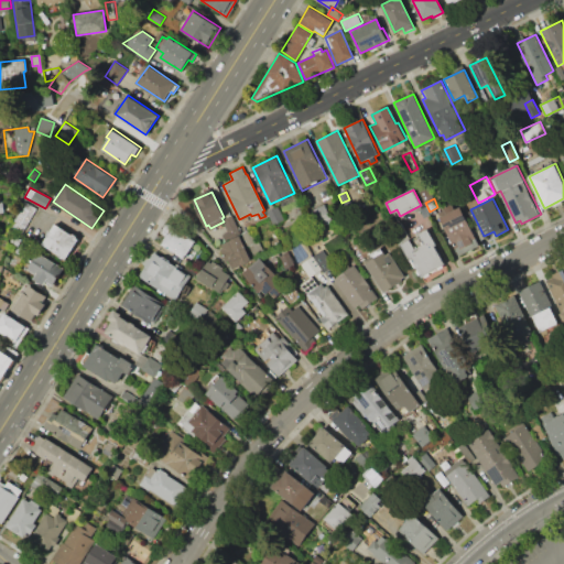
[(25,201),(38,209),(21,235),(8,226),(25,201)]
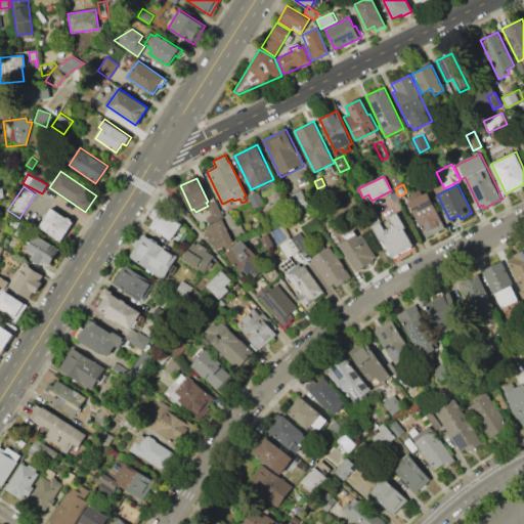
[(302,189),(310,206),(293,214),(285,199),(302,189)]
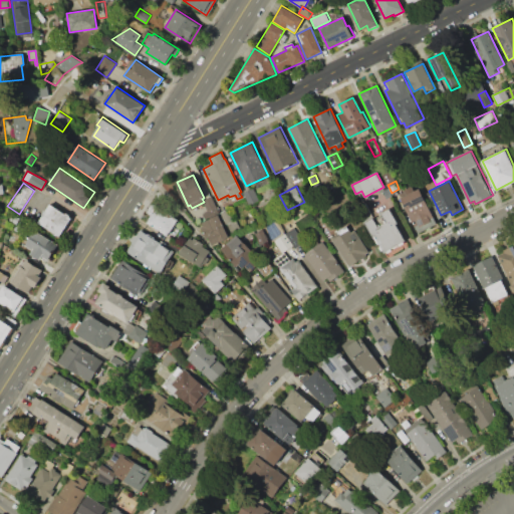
[(401,198),(407,195),(404,190),(413,186),(415,191),(420,189),(437,222),(418,231),(401,198)]
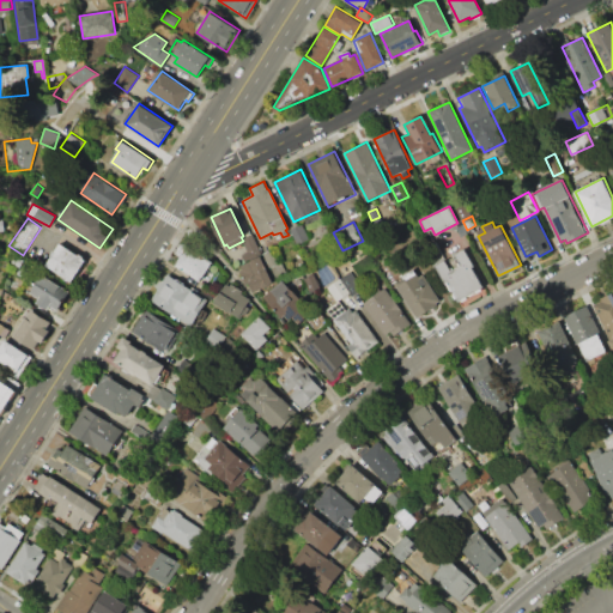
[(302,224),(309,240),(298,244),(291,230),(302,224)]
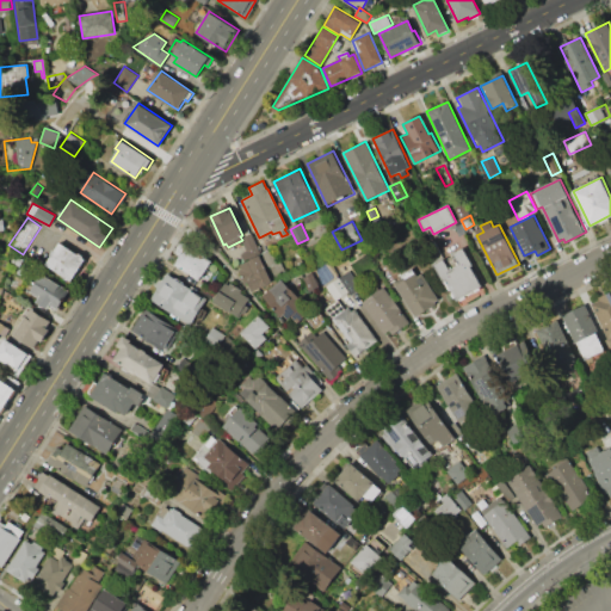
[(252,234),(260,252),(246,259),(242,253),(248,251),(244,242),(246,241),(244,238),(252,234)]
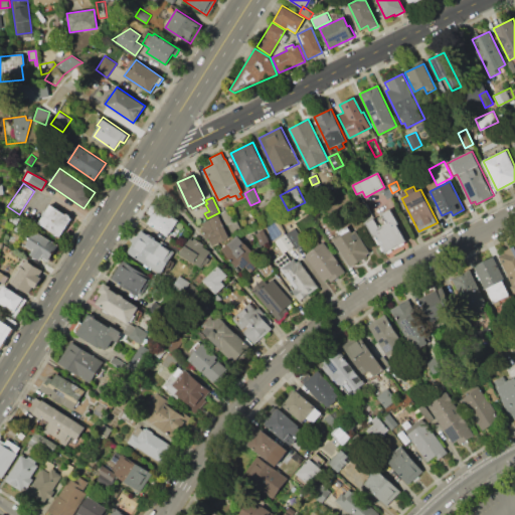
[(154,203),(179,218),(168,235),(147,223),(152,214),(148,212),(154,203)]
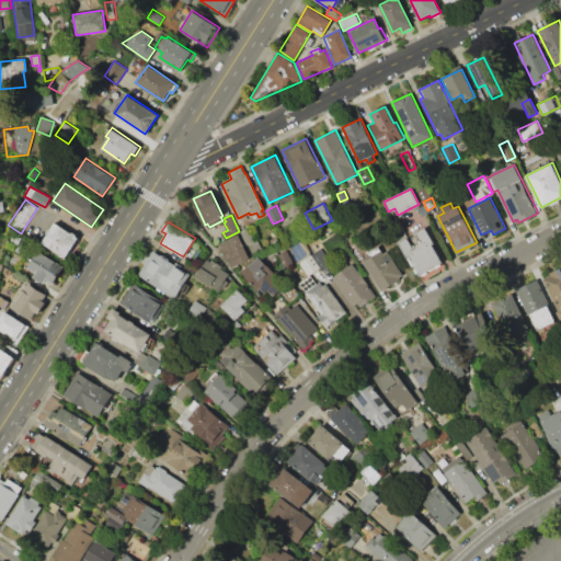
[(399,221),(408,238),(399,241),(391,225),(399,221)]
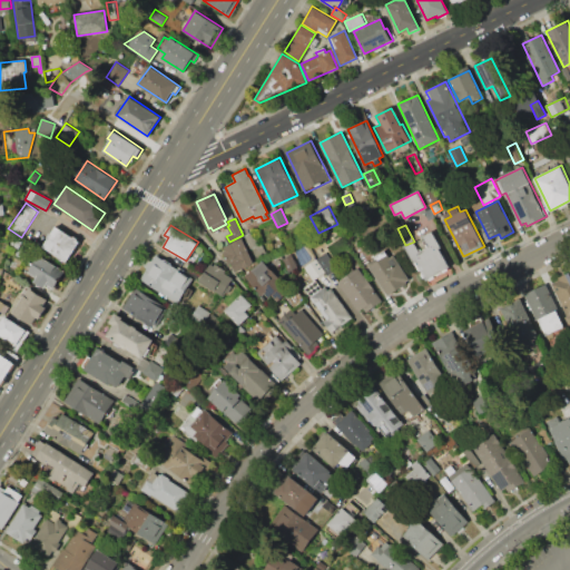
[(56,227),(80,243),(67,263),(42,246),(56,227)]
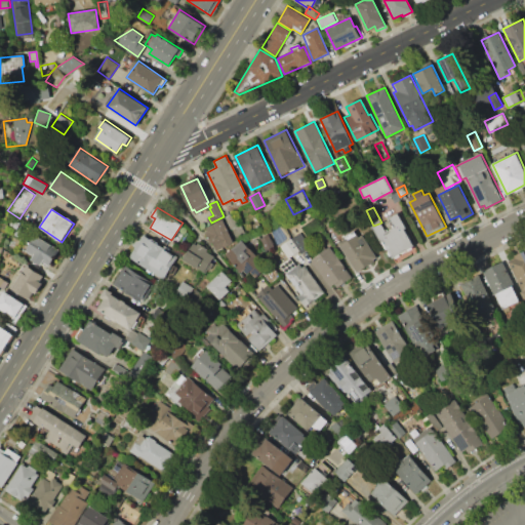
[(226,216),(235,212),(241,224),(231,229),(226,216)]
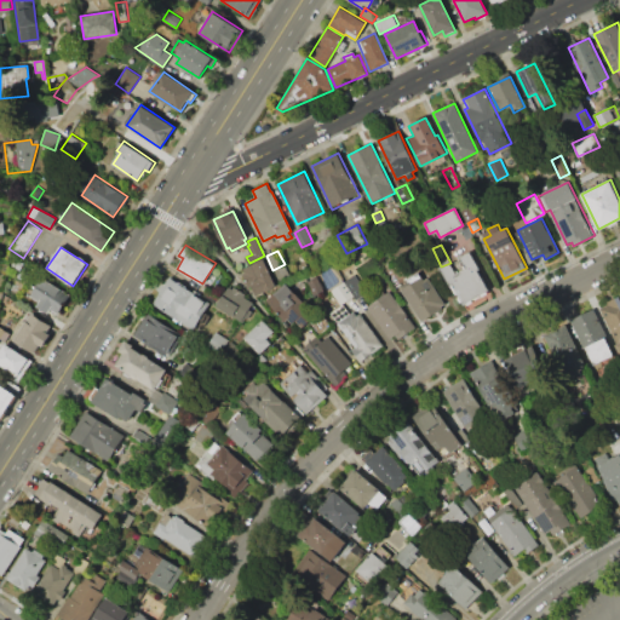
[(441,269),(451,263),(458,274),(466,268),(460,258),(470,252),(481,270),(477,271),(488,291),(464,304),(454,286),(452,287),(441,269)]
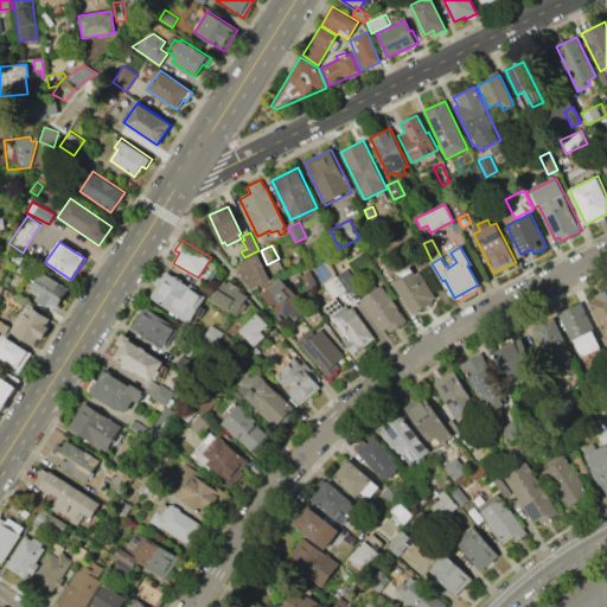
[(16,253),(25,259),(20,264),(12,259),(16,253)]
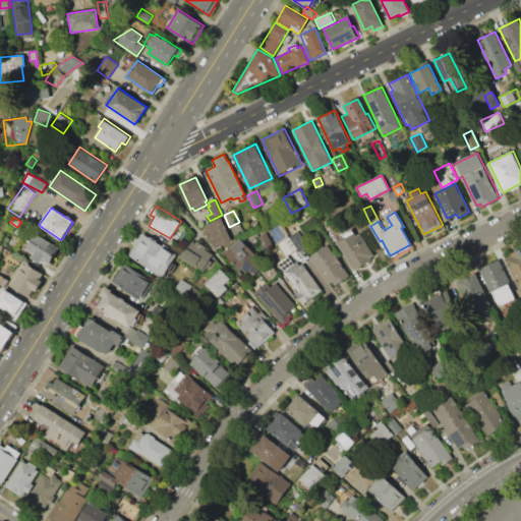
[(222,218),(233,240),(217,248),(213,240),(210,242),(204,230),(207,229),(206,226),(222,218)]
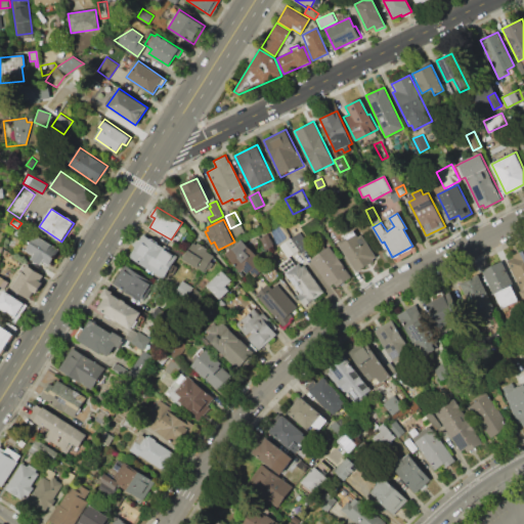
[(251,223),(258,220),(261,225),(253,229),(251,223)]
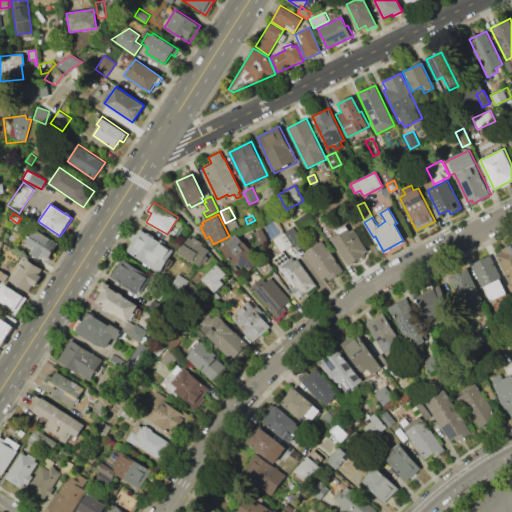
[(330,242),(339,235),(336,231),(346,224),(350,232),(354,229),(368,250),(346,265),(330,242)]
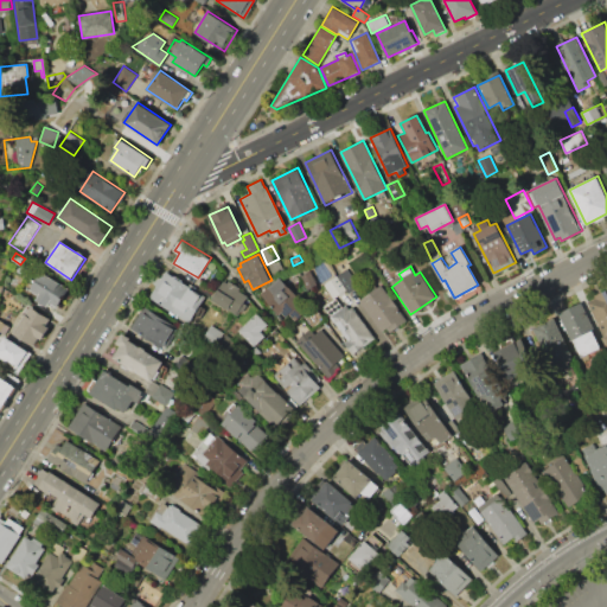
[(324,285),(347,267),(360,285),(350,293),(346,288),(333,298),(324,285)]
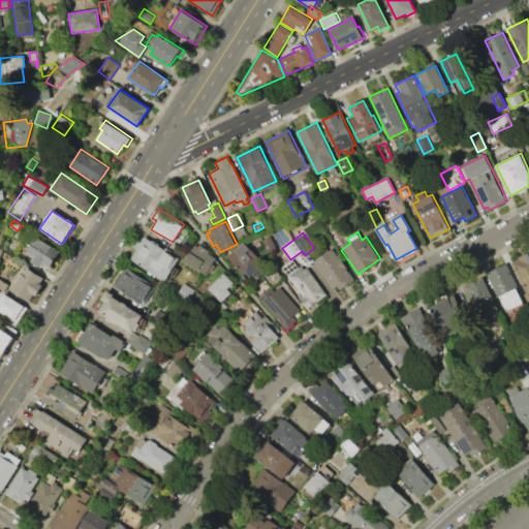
[(145,236),(180,257),(166,280),(131,258),(145,236)]
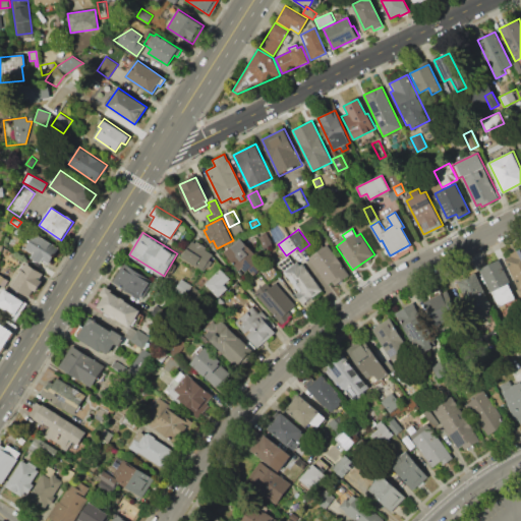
[(258,236),(267,232),(272,243),(264,247),(258,236)]
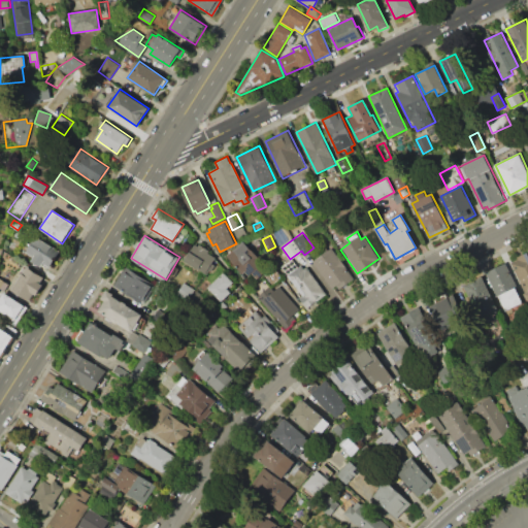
[(38,236),(60,252),(56,258),(34,243),(38,236)]
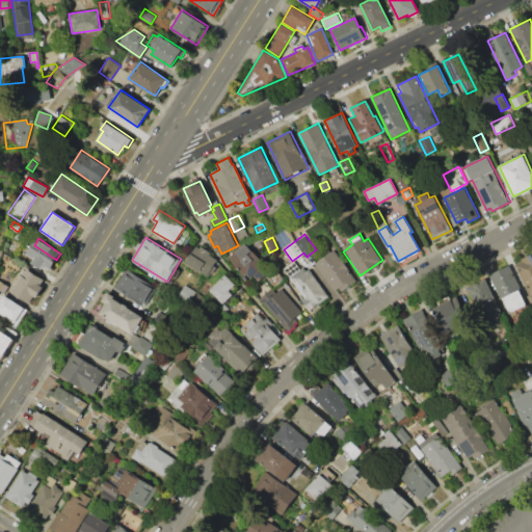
[(244,242),(270,269),(260,280),(255,274),(251,277),(246,272),(245,274),(229,257),(244,242)]
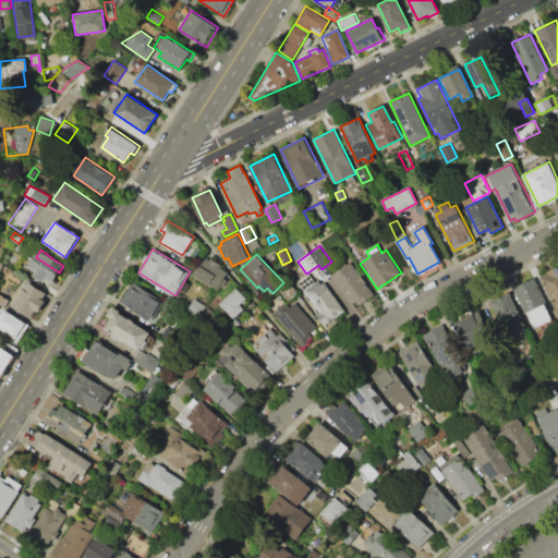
[(33,258),(58,275),(52,282),(45,277),(40,283),(33,278),(36,271),(27,265),(33,258)]
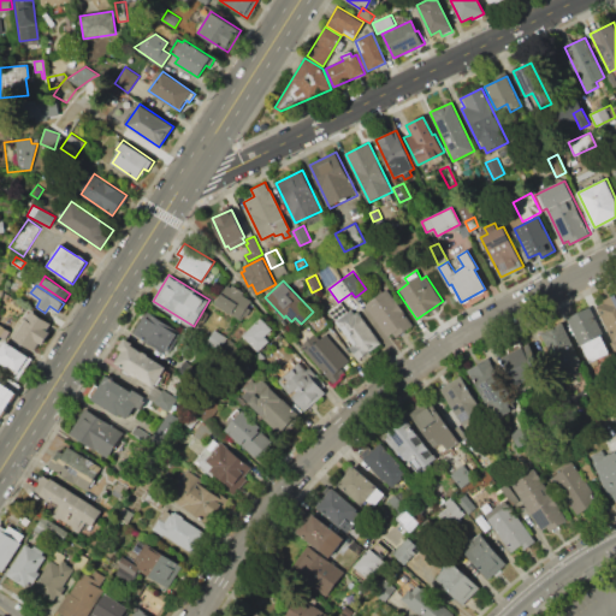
[(227,285),(231,288),(234,285),(244,291),(242,294),(252,300),(247,307),(252,311),(248,317),(243,314),(240,319),(215,304),(227,285)]
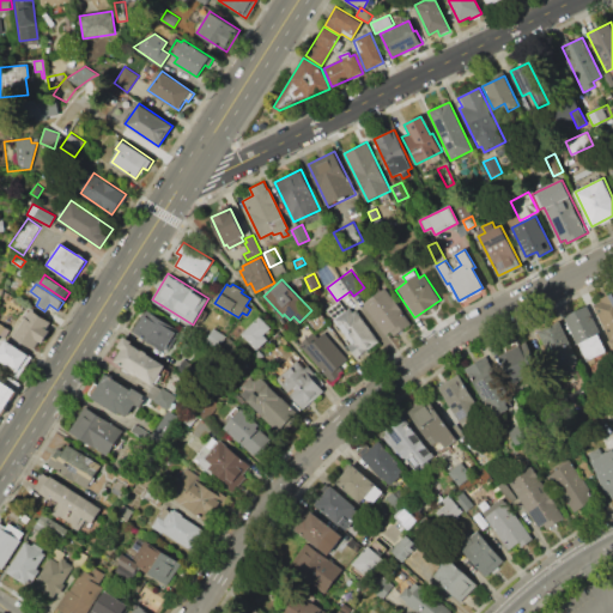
[(364,303),(384,287),(411,322),(393,335),(390,332),(387,334),(364,303)]
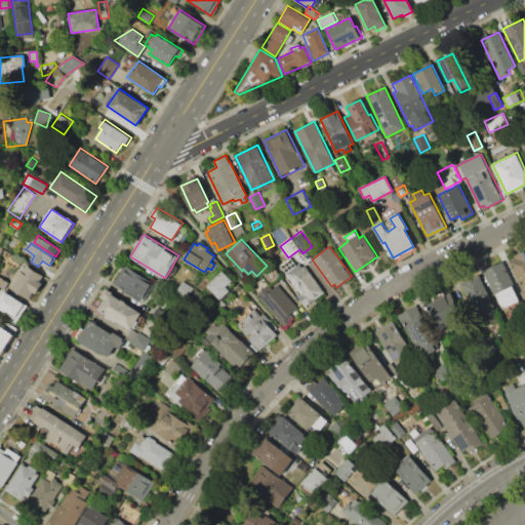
[(524,294),(508,260),(516,257),(515,255),(524,250),(524,294)]
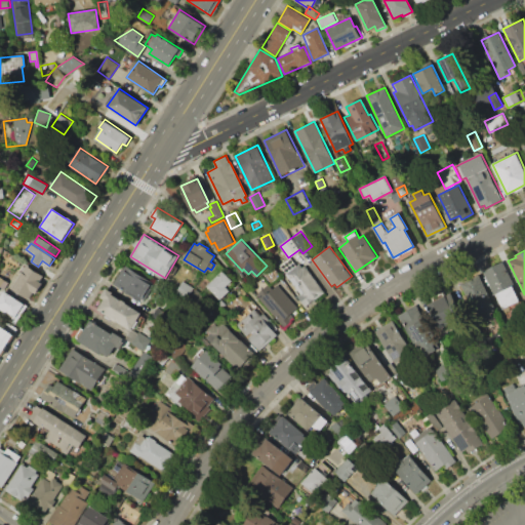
[(281,266),(290,257),(296,266),(298,264),(301,267),(305,265),(325,290),(306,307),(297,296),(303,293),(281,266)]
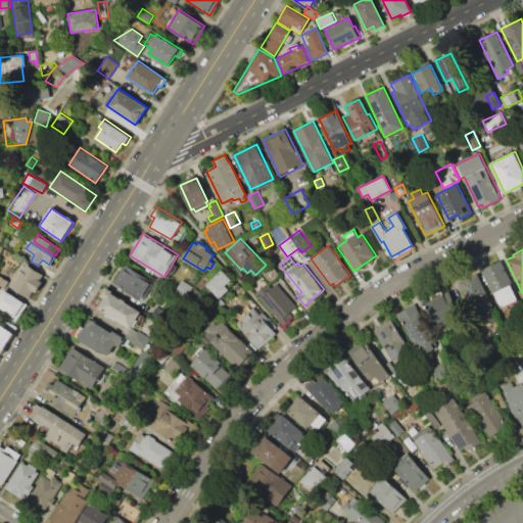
[(501,260),(519,298),(501,307),(482,270),(501,260)]
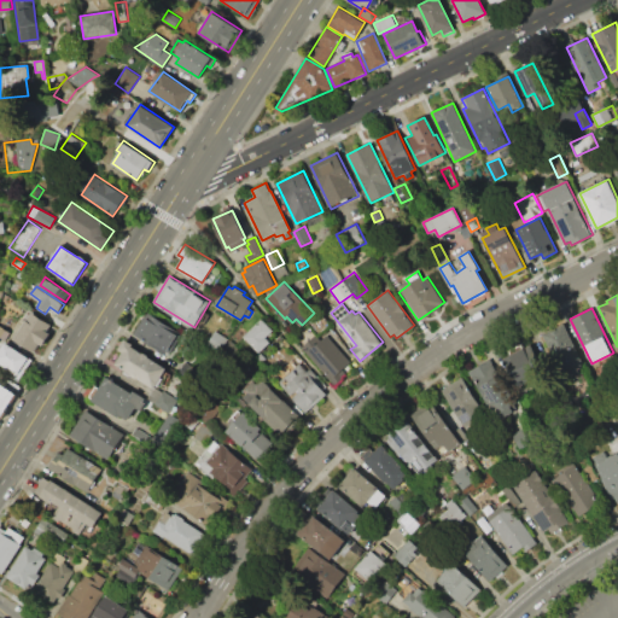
[(147,310),(180,330),(165,354),(133,333),(147,310)]
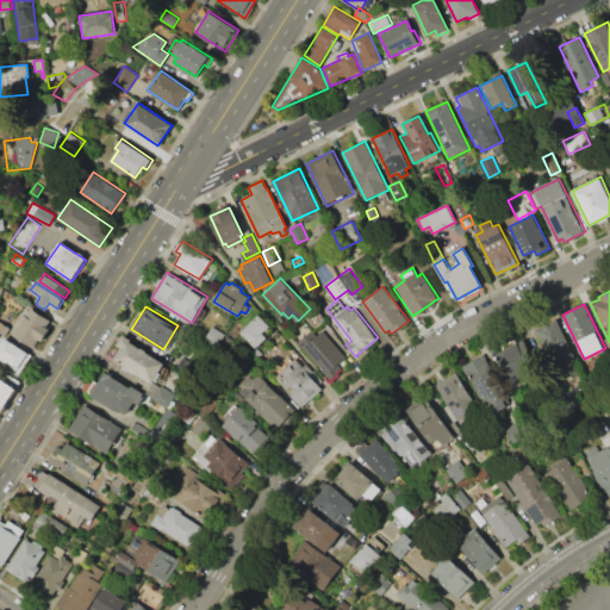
[(31,307),(50,321),(45,327),(49,329),(41,341),(38,338),(32,348),(13,335),(31,307)]
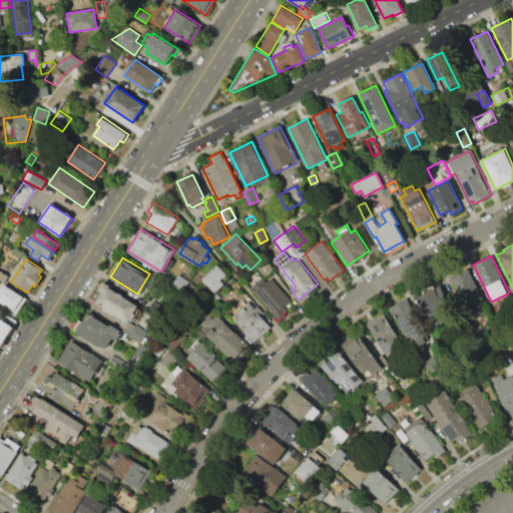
[(202,279),(216,263),(227,274),(226,275),(229,278),(216,292),(202,279)]
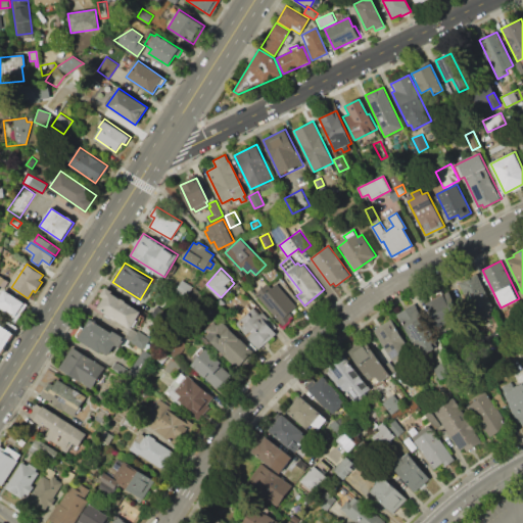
[(477,274),(493,307),(474,317),(458,283),(477,274)]
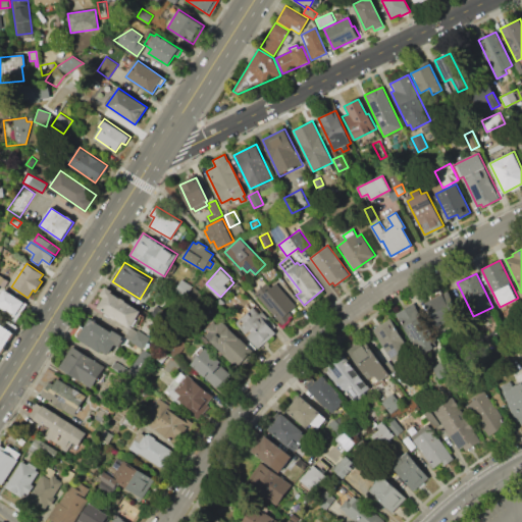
[(0,274),(8,280),(3,288),(0,284),(0,274)]
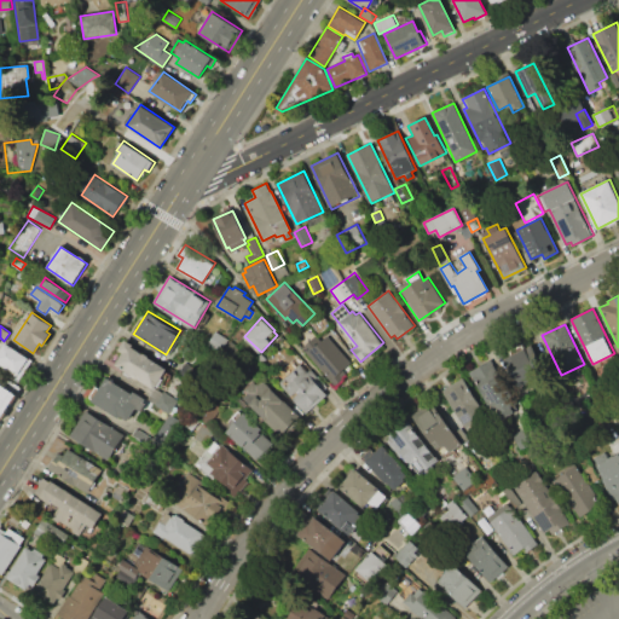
[(217,330),(230,339),(220,353),(207,345),(217,330)]
